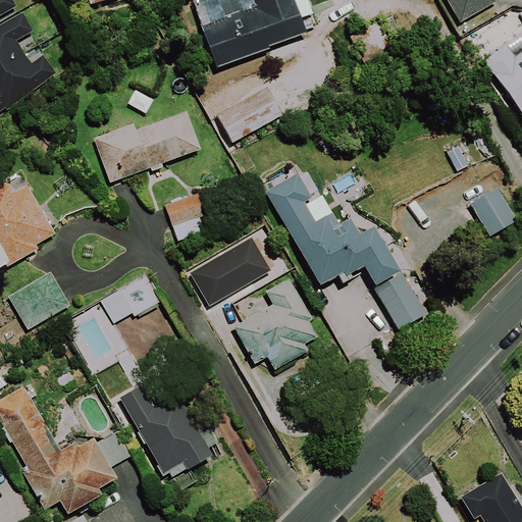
[(0,0),(0,15),(16,7),(12,0),(0,0)]
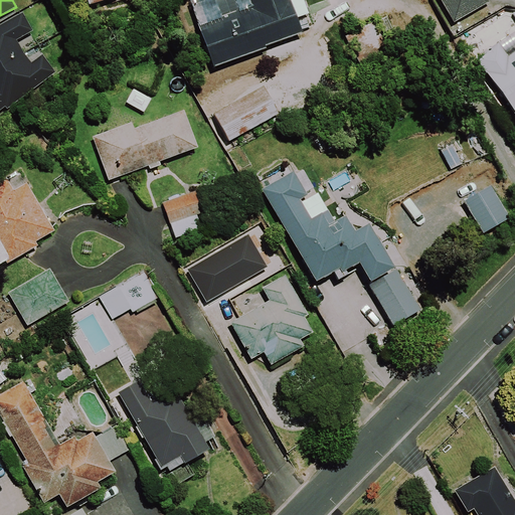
[(304,31),(292,0),(248,0),(252,9),(239,13),(238,9),(199,23),(214,66),(267,48),(266,44),(304,31)]
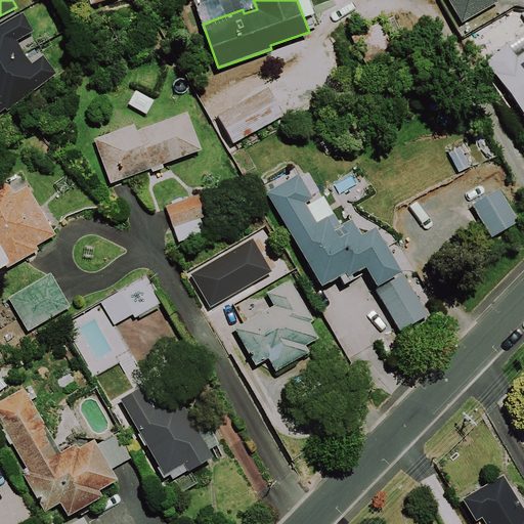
[(449,0),(462,22),(498,1),(497,0),(449,0)]
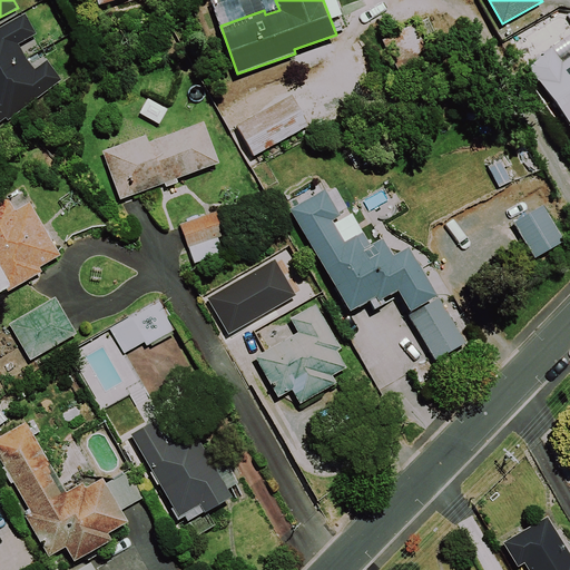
[(36,35),(25,13),(0,28),(0,121),(6,118),(8,120),(61,80),(47,60),(35,69),(27,58),(18,45),(36,35)]
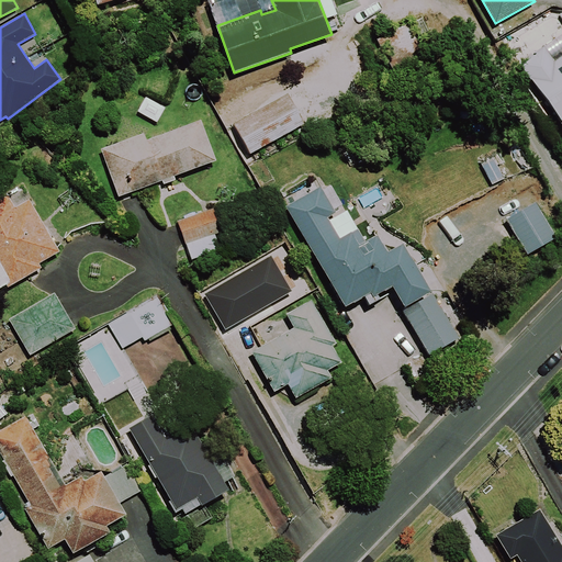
[(384,35),(396,68),(434,54),(422,21),(384,35)]
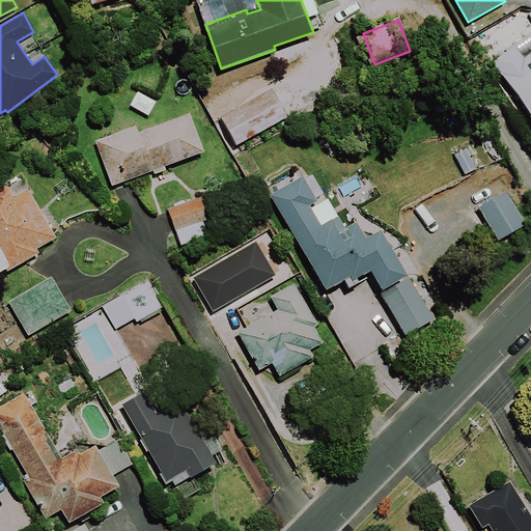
[(530,52),(524,57),(514,43),(492,58),(530,118),(530,52)]
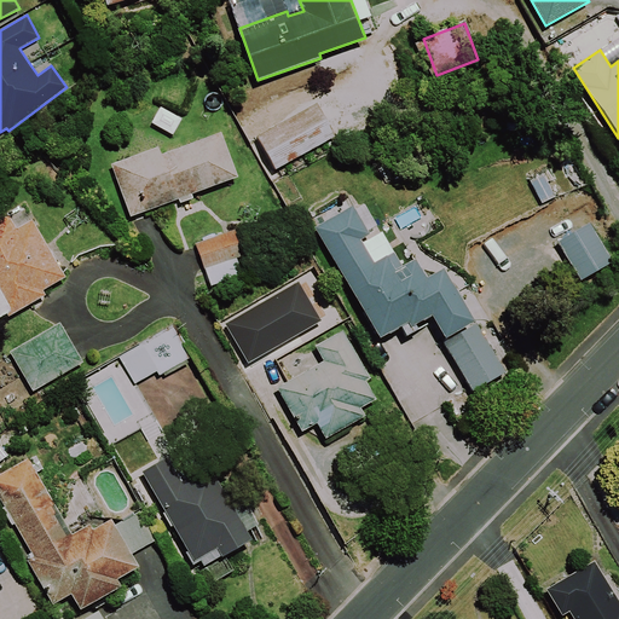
[(336,137),(317,103),(259,136),(277,169),(336,137)]
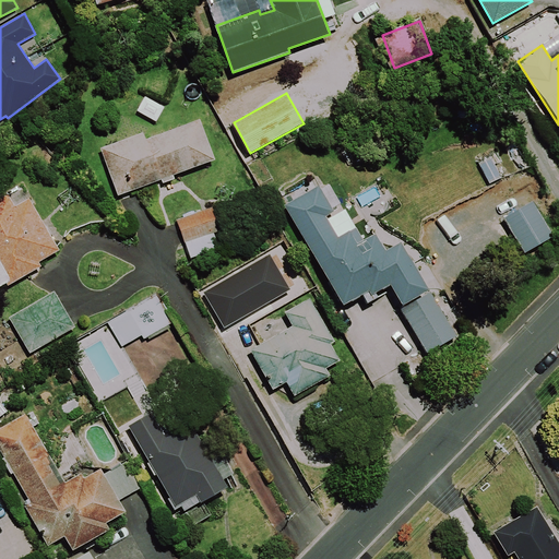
[(215,159),(200,119),(146,139),(144,132),(100,147),(119,195),(162,179),(163,182),(175,178),(174,175),(215,159)]
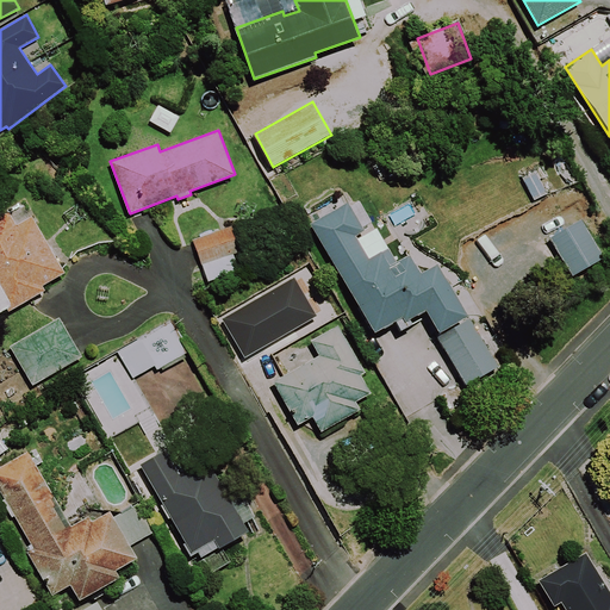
[(365,231),(349,203),(312,223),(374,334),(397,321),(402,330),(414,323),(411,318),(425,310),(439,332),(468,316),(439,263),(422,272),(411,253),(396,261),(377,228),(358,238),(356,236),(365,231)]
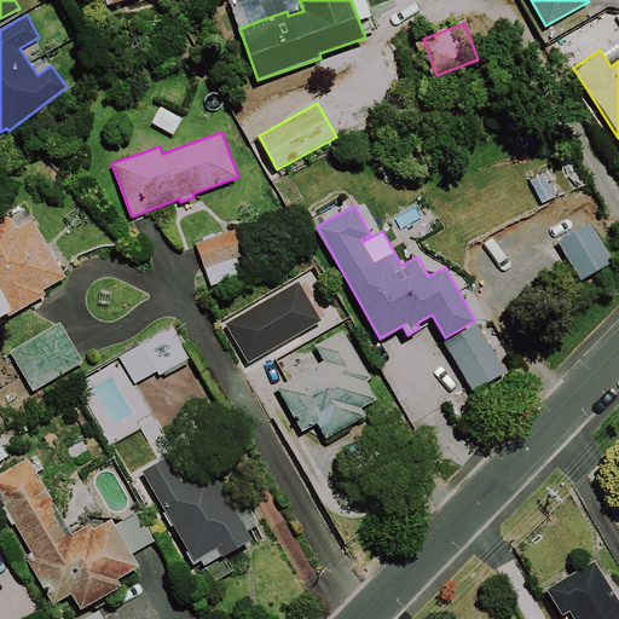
[(46,294),(44,290),(67,277),(33,219),(17,229),(10,215),(0,220),(0,316),(7,313),(9,316),(46,294)]
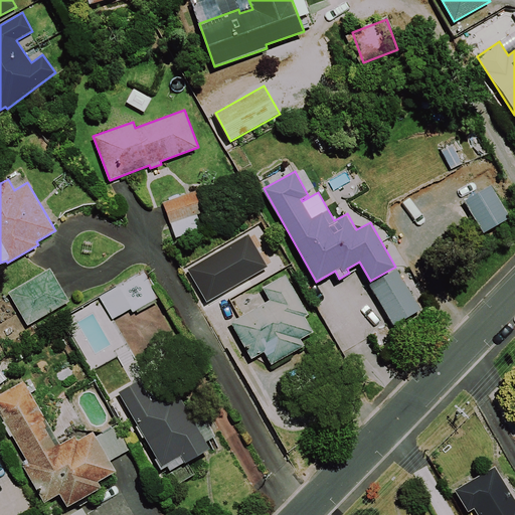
[(465,199),(483,232),(510,217),(492,184),(465,199)]
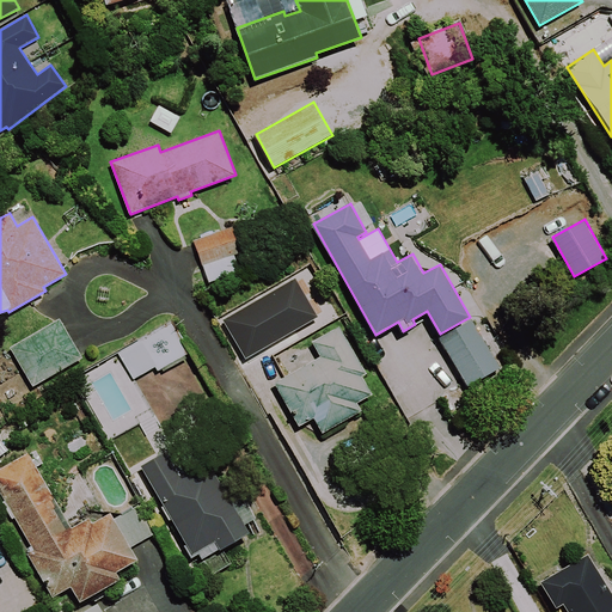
[(251,269),(234,226),(193,243),(210,286),(251,269)]
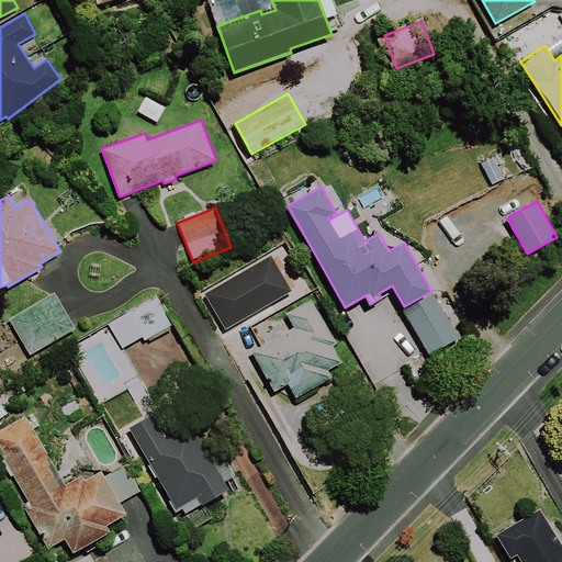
[(76,329),(55,292),(9,318),(30,355),(76,329)]
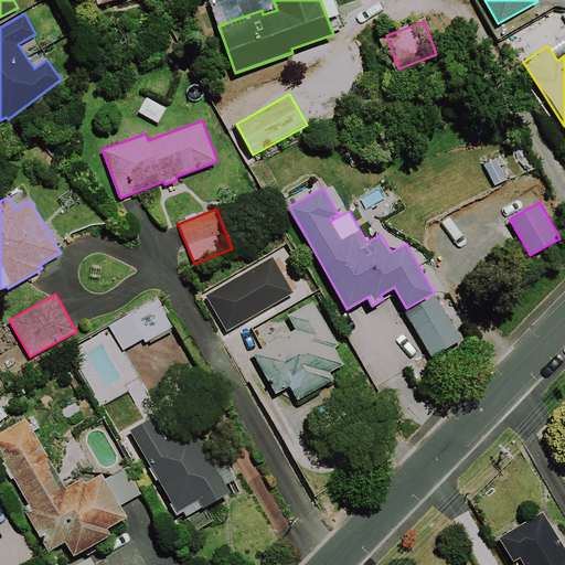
[(406,312),(433,356),(462,339),(436,295),(406,312)]
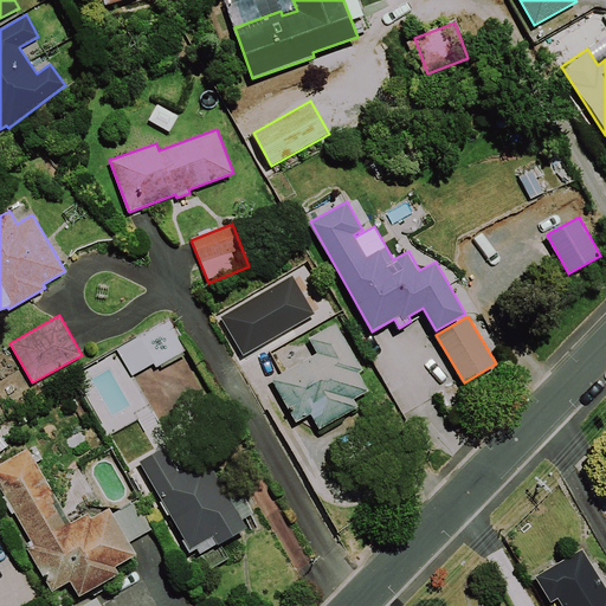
[(131,375),(154,363),(156,367),(187,349),(169,318),(133,340),(135,343),(118,353),(131,375)]
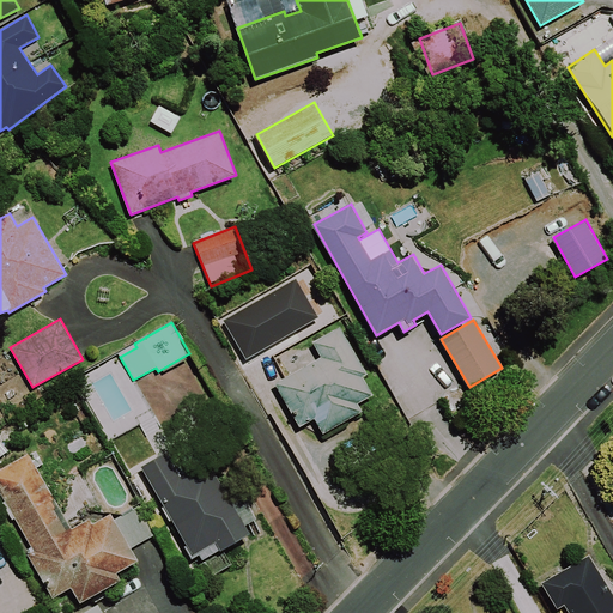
[(368,374),(343,327),(314,343),(321,357),(275,382),(301,428),(315,419),(323,435),(363,413),(358,402),(372,395),(363,376),(368,374)]
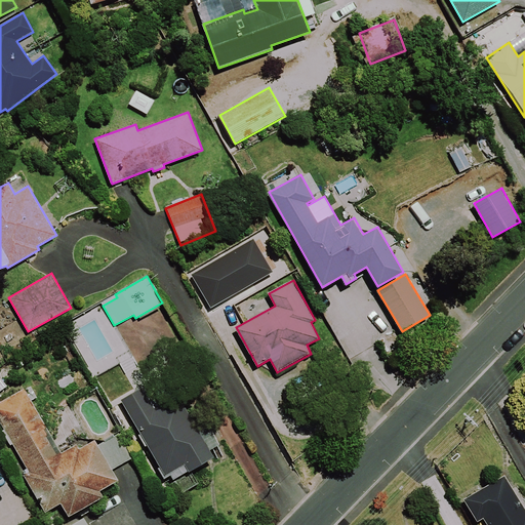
[(207,420),(197,427),(179,395),(155,409),(143,388),(121,400),(166,478),(171,475),(174,480),(215,456),(211,448),(220,443),(207,420)]
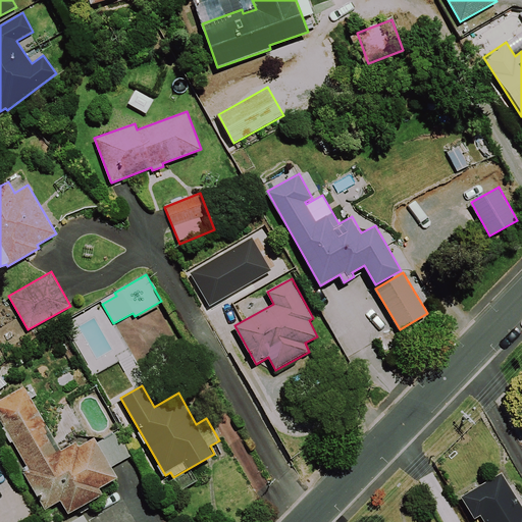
[(68,514),(103,493),(99,487),(118,477),(94,436),(79,446),(76,441),(61,451),(23,386),(0,400),(0,419),(28,467),(21,470),(44,509),(60,500),(68,514)]
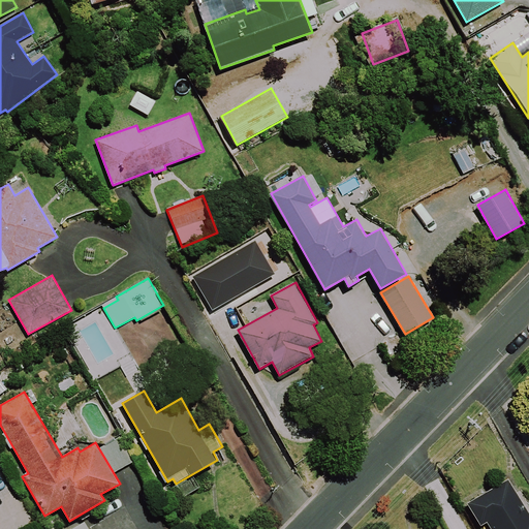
[(528,528),(528,512),(508,479),(467,504),(480,526),(487,522),(491,528),(528,528)]
